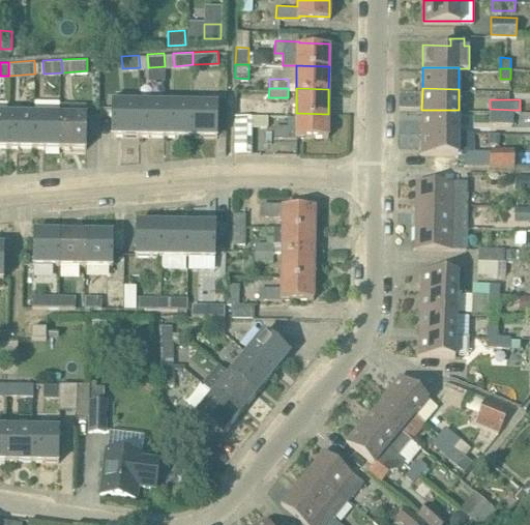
[(139,100),(113,100),(112,134),(139,135),(139,100)]
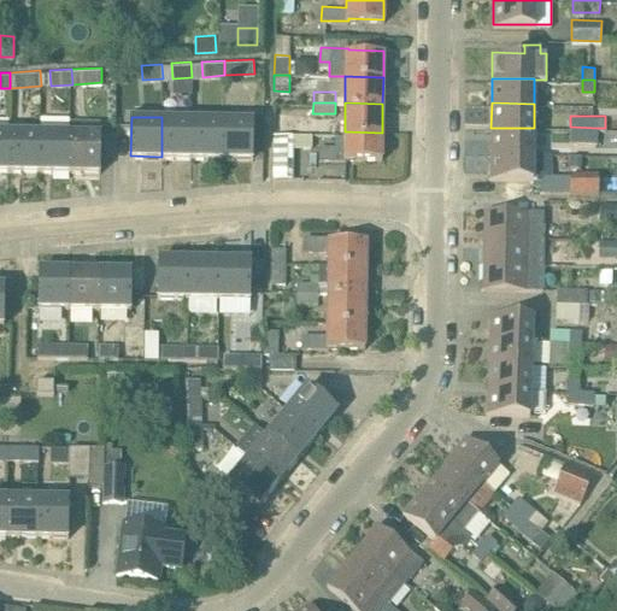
[(193,118),(162,117),(162,157),(192,158),(193,118)]
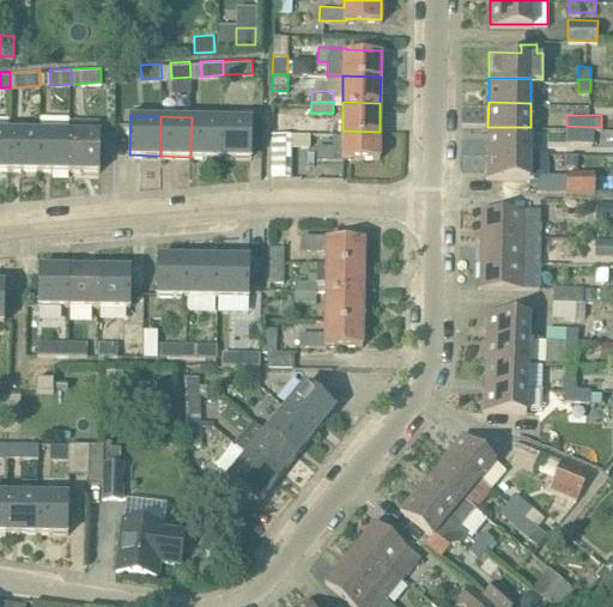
[(222,119),(192,117),(190,157),(220,157),(222,119)]
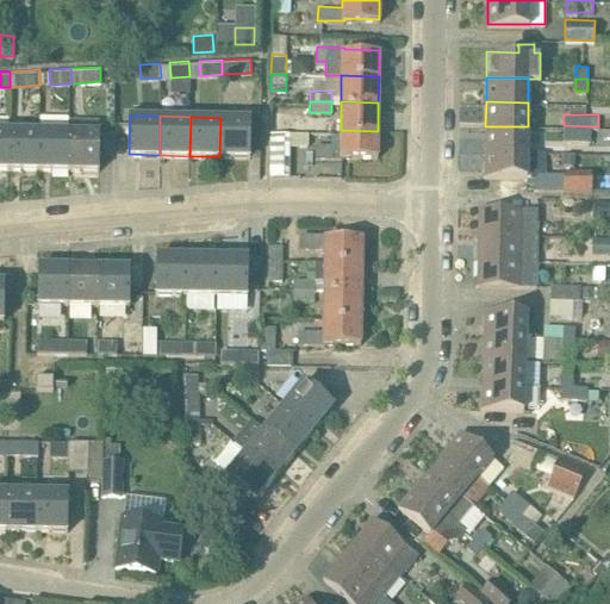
[(250,118),(221,118),(219,156),(249,157),(250,118)]
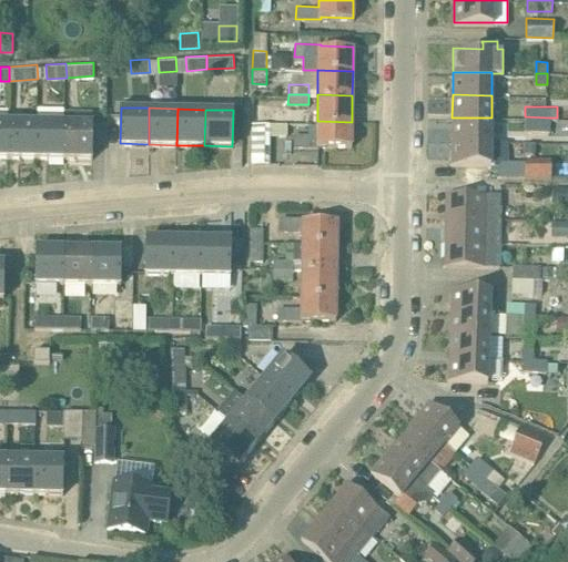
[(525,116),(525,130),(550,130),(549,118),(525,116)]
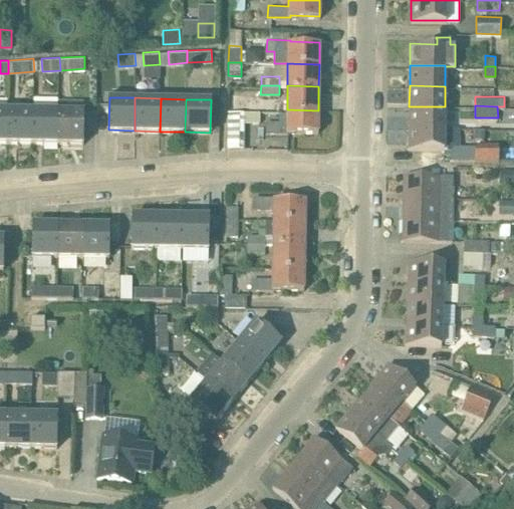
[(445,106),(409,106),(409,128),(444,128),(445,106)]
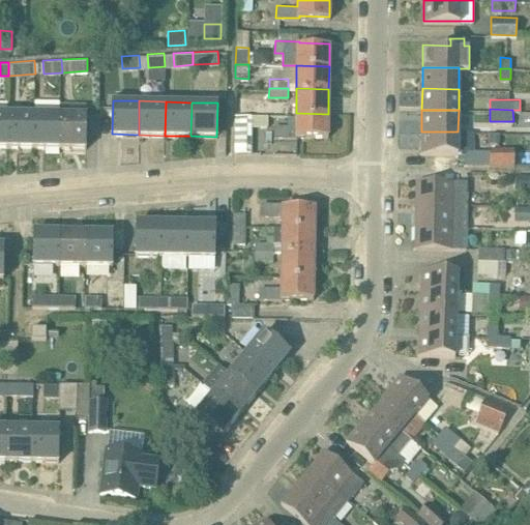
[(34,112),(8,112),(7,146),(33,146),(34,112)]
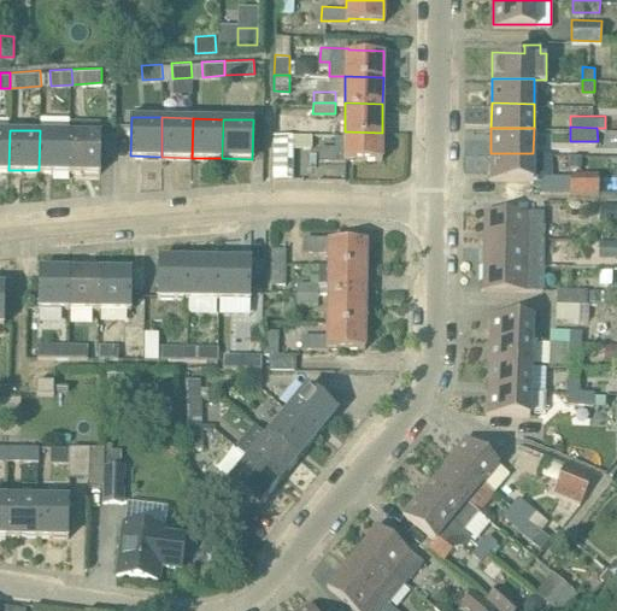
[(70,131),(40,130),(39,170),(69,171),(70,131)]
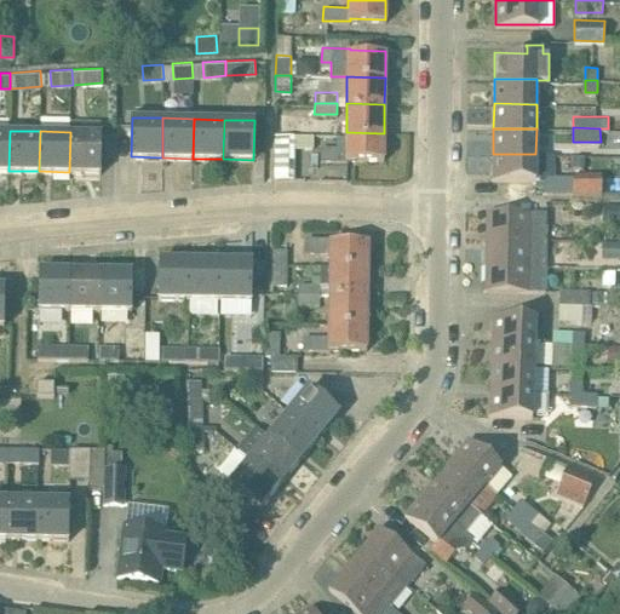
[(102,132),(70,132),(69,172),(101,172),(102,132)]
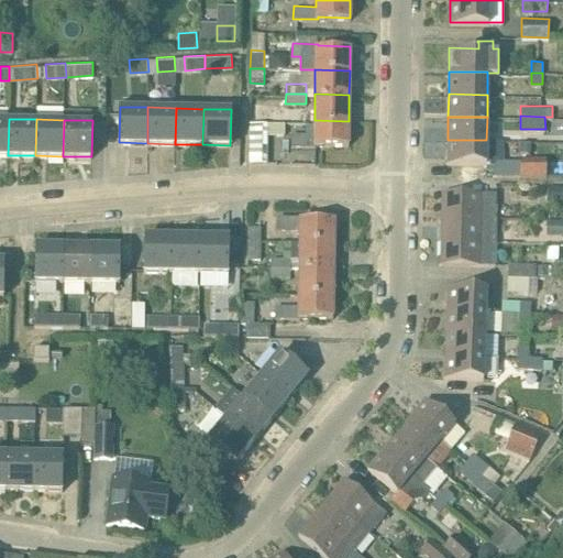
[(250,120),(249,161),(266,161),(266,133),(266,120),(250,120)]
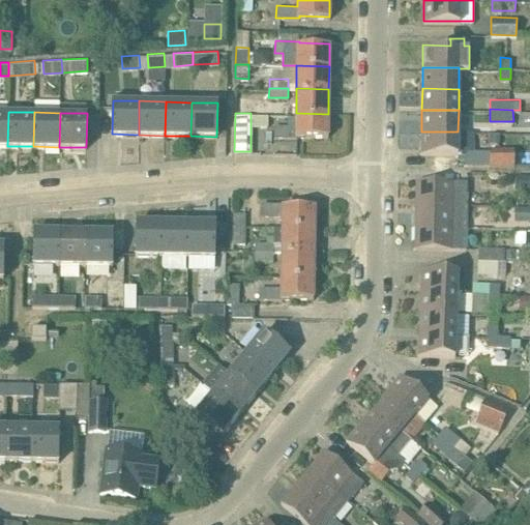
[(274,125),(273,136),(297,136),(297,134),(327,135),(328,114),(296,113),(295,125),(274,125)]
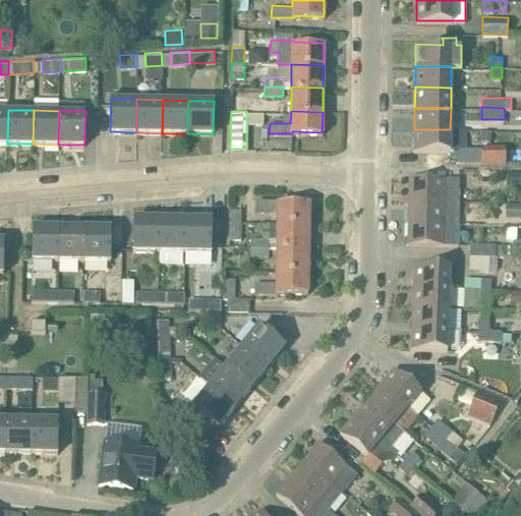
[(450,129),(414,129),(414,150),(450,151),(450,129)]
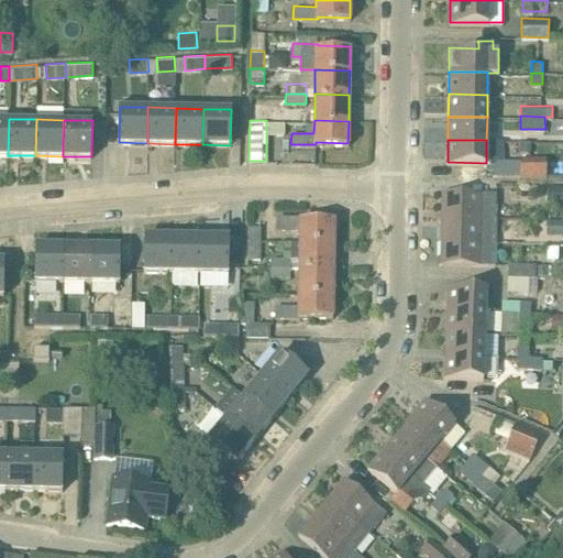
[(520,140),(519,152),(530,152),(530,140),(520,140)]
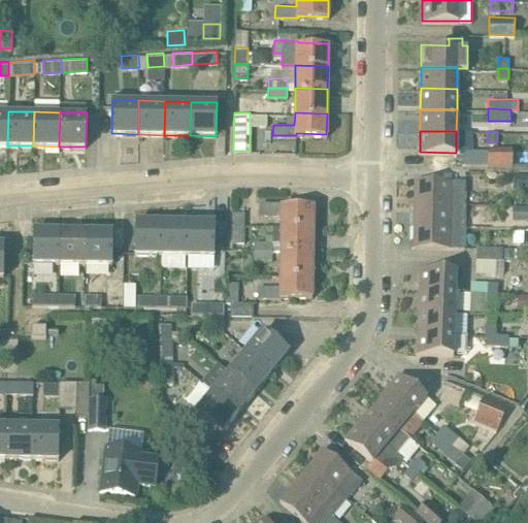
[(465,153),(465,163),(487,163),(487,164),(513,164),(513,145),(504,145),(487,145),(487,149),(472,149),(465,149),(465,153)]
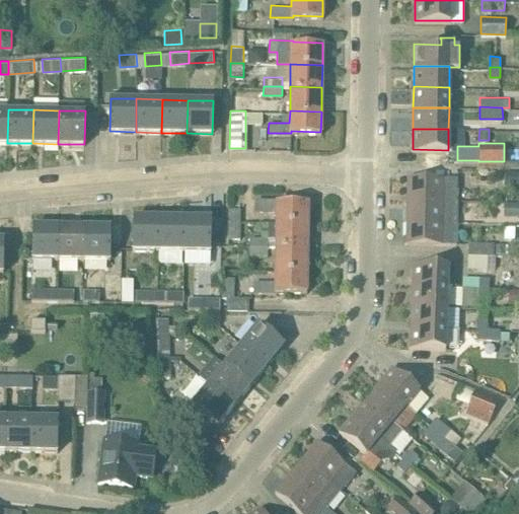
[(505,171),(505,182),(518,182),(518,171),(505,171)]
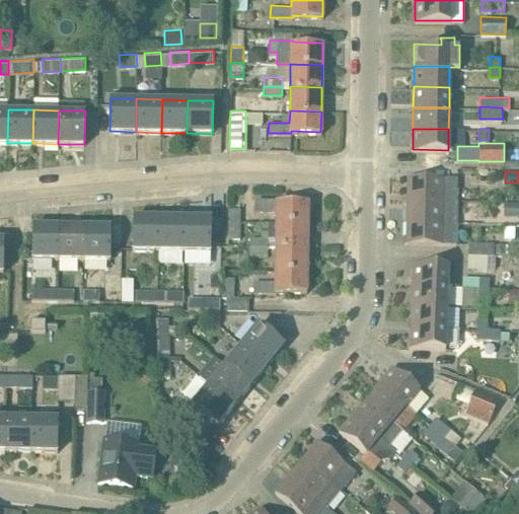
[(456,176),(408,175),(406,198),(456,199),(456,176)]
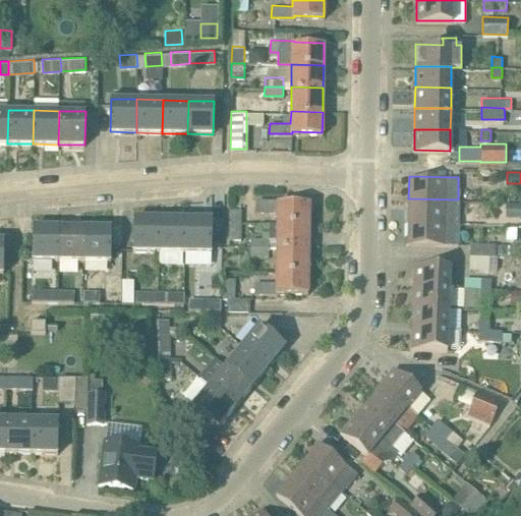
[(279,198),(255,198),(255,210),(277,211),(277,223),(309,224),(309,202),(279,201),(279,198)]
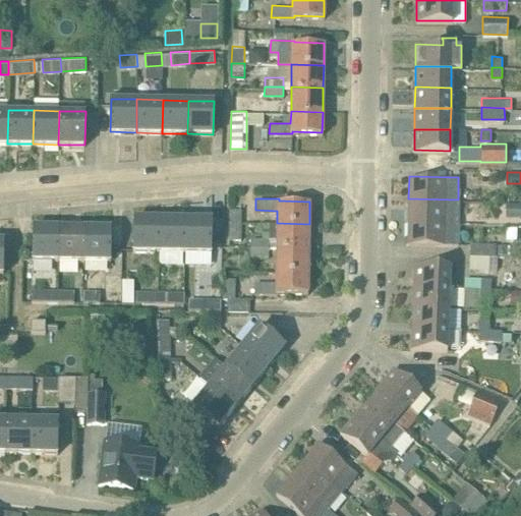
[(458,199),(408,198),(408,221),(458,222),(458,199)]
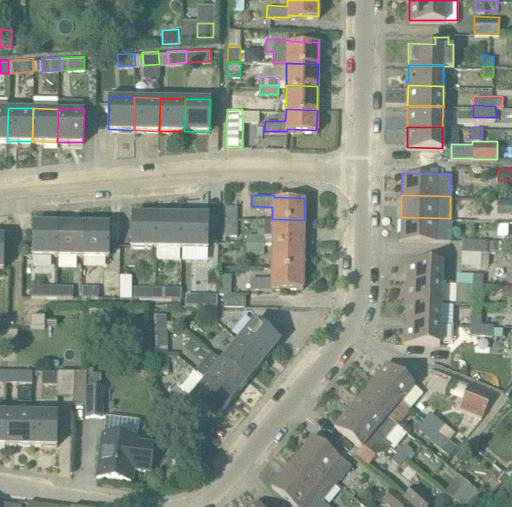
[(511,196),(498,197),(498,211),(511,210),(511,196)]
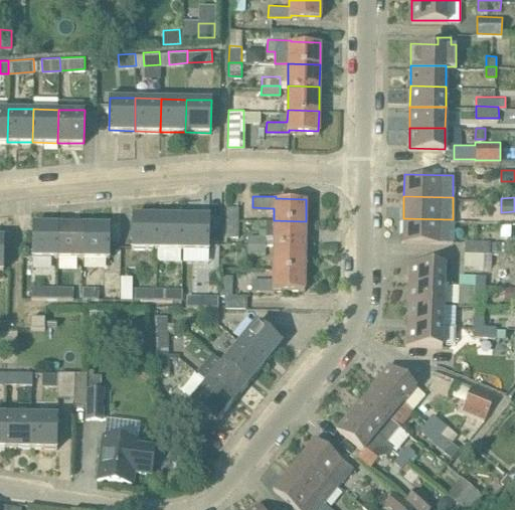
[(238,205),(226,204),(226,220),(238,220),(246,220),(246,219),(238,219),(238,205)]
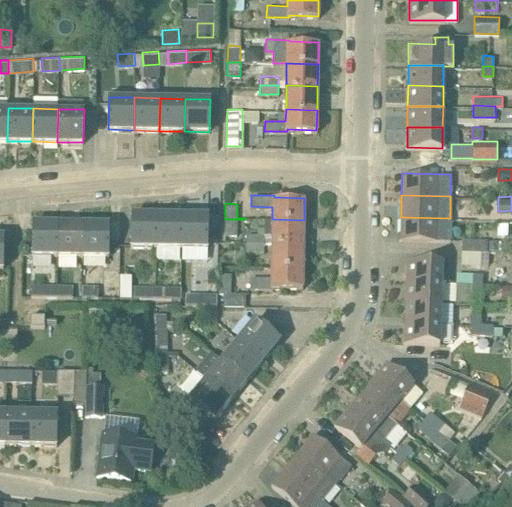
[(156,215),(130,214),(130,247),(155,247),(156,215)]
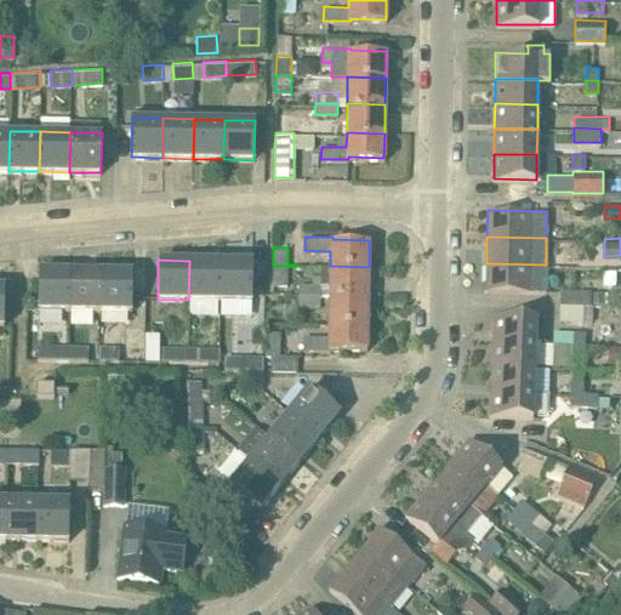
[(221,261),(189,261),(188,300),(220,301),(221,261)]
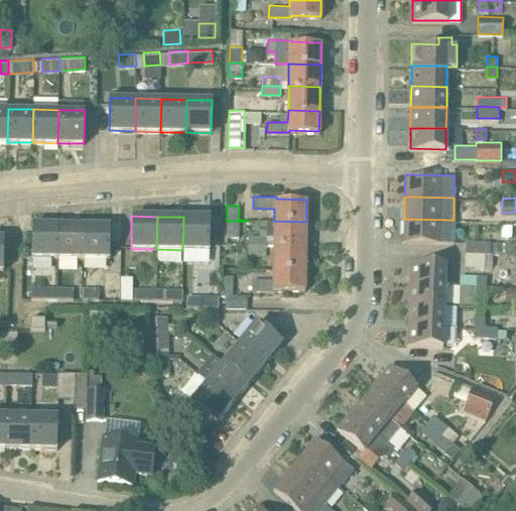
[(183,217),(182,250),(209,250),(210,218),(183,217)]
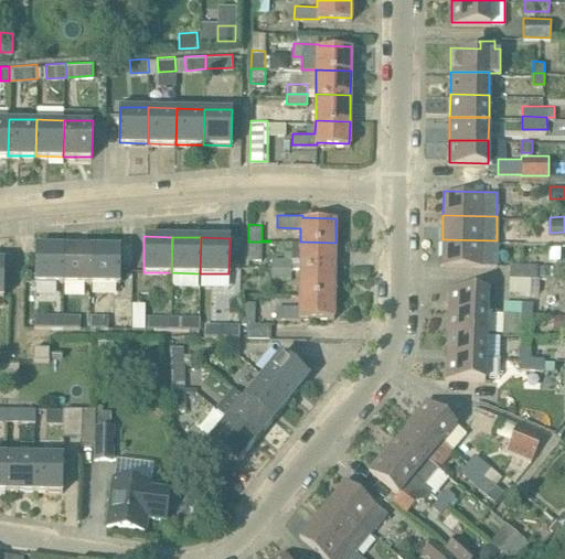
[(497,240),(443,239),(441,264),(496,265),(497,240)]
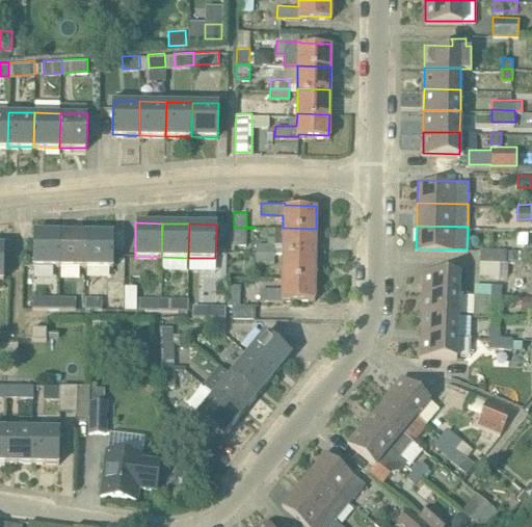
[(246,233),(246,228),(234,228),(234,242),(246,242),(246,233)]
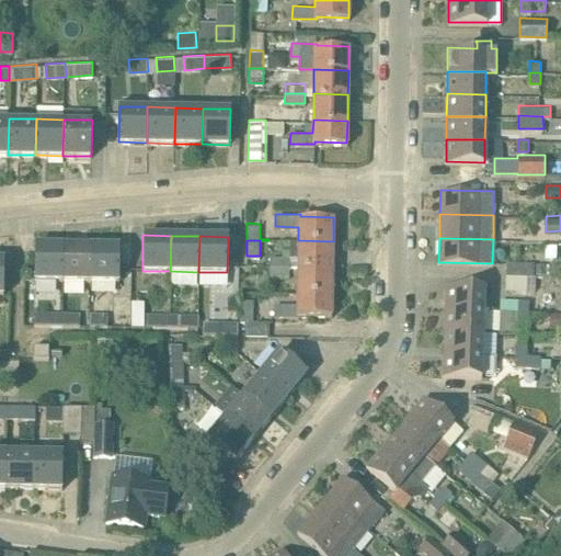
[(333,265),(333,241),(298,240),(298,259),(298,265),(333,265)]
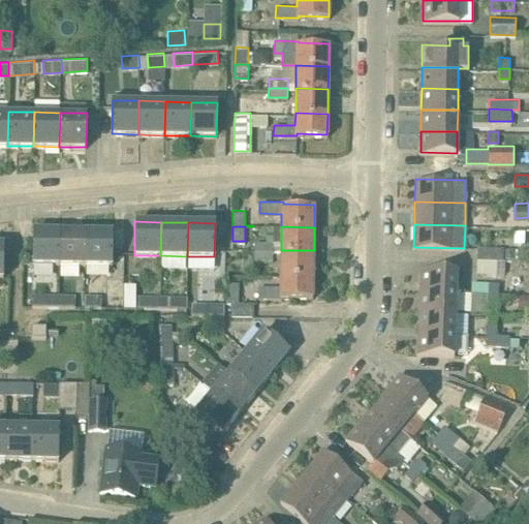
[(60,229),(33,229),(32,262),(59,263),(60,229)]
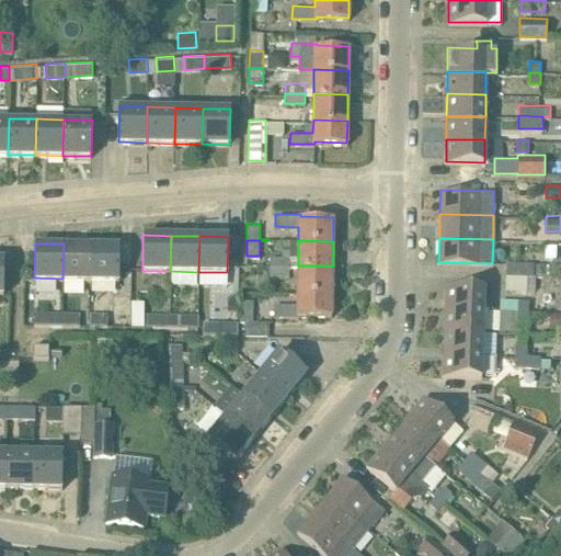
[(91,245),(64,244),(63,279),(90,280),(91,245)]
